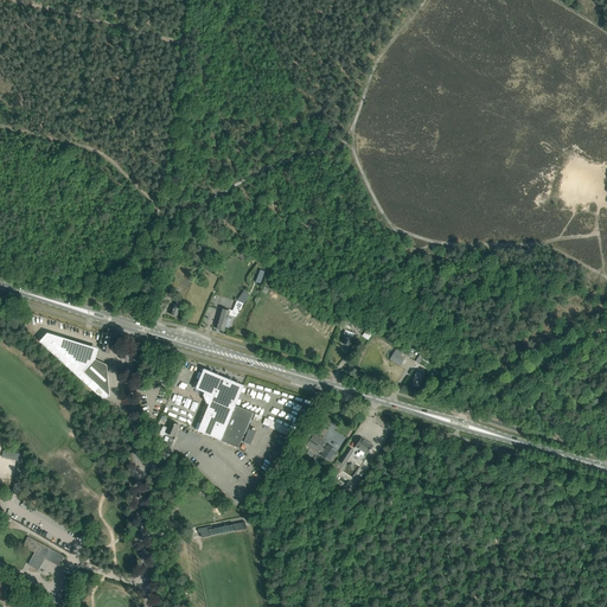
[(218,324),(218,325),(217,328),(224,331),(228,318),(229,318),(229,317),(228,317),(229,315),(236,317),(240,312),(242,308),(243,304),(244,305),(250,295),(244,292),(237,301),(232,311),(229,310),(228,311),(223,310),(218,324)]
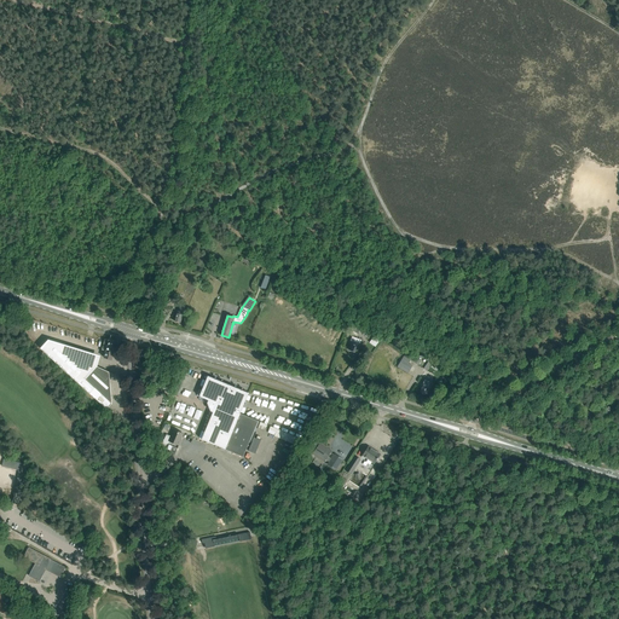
[(177,313),(175,316),(174,322),(180,323),(183,314),(185,310),(178,307),(177,313)]
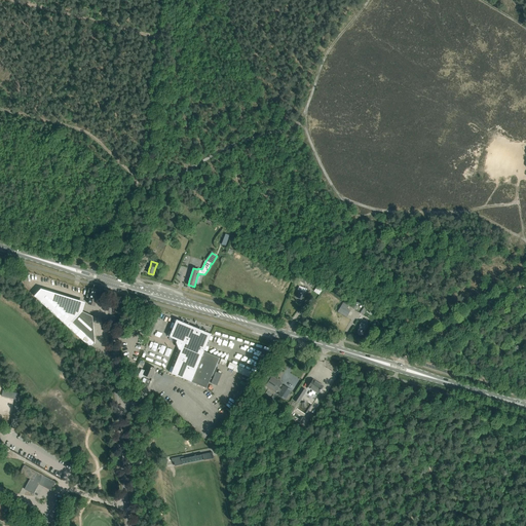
[(304,284),(309,275),(301,272),(295,285),(296,286),(298,283),(298,284),(299,282),(304,284)]
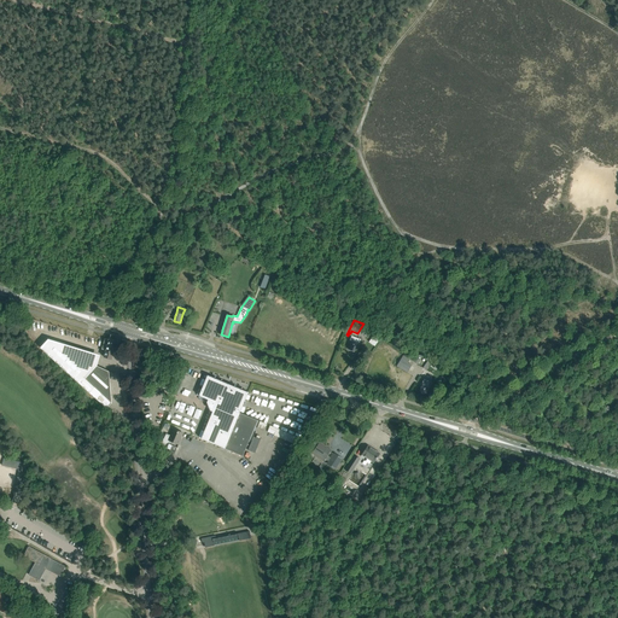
[(359,338),(351,336),(350,340),(353,342),(349,350),(356,353),(360,342),(357,340),(359,338)]
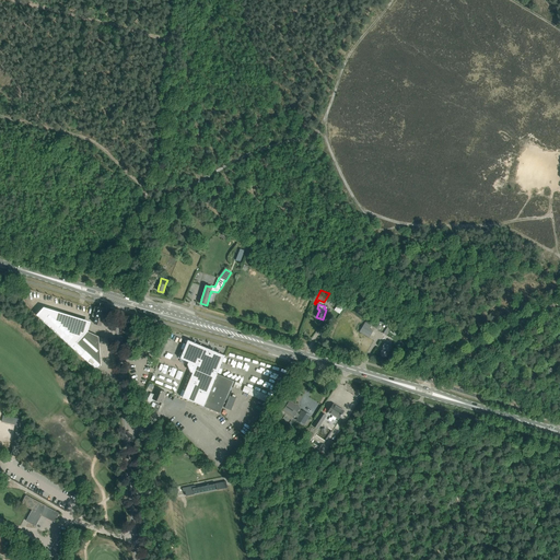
[(103,321),(106,310),(100,307),(98,307),(94,306),(92,317),(96,318),(94,324),(101,326),(103,321)]
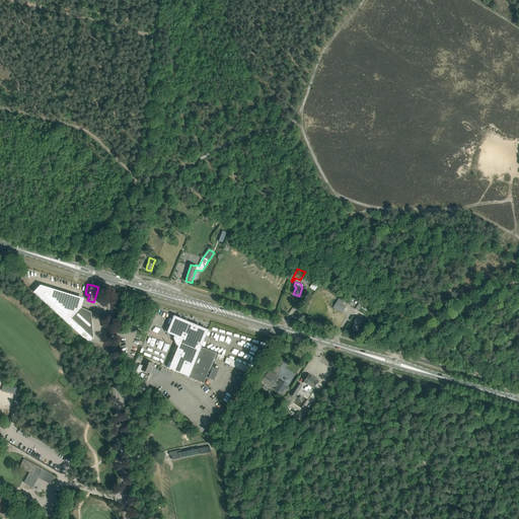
[(93,339),(94,339),(91,312),(80,307),(81,302),(79,298),(41,287),(36,292),(35,292),(34,293),(90,344),(89,343),(93,339)]
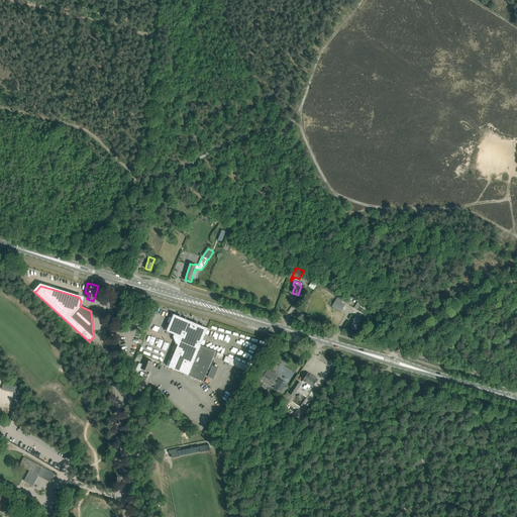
[(333,305),(342,310),(344,305),(336,300),(333,305)]
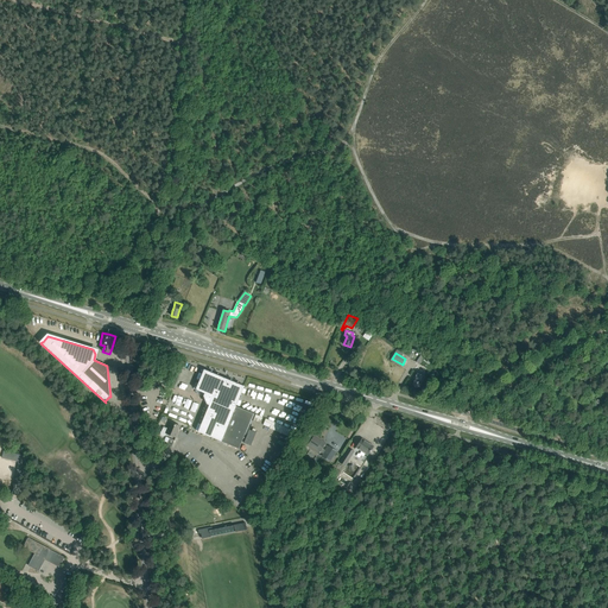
[(362,373),(353,366),(348,372),(361,375),(362,373)]
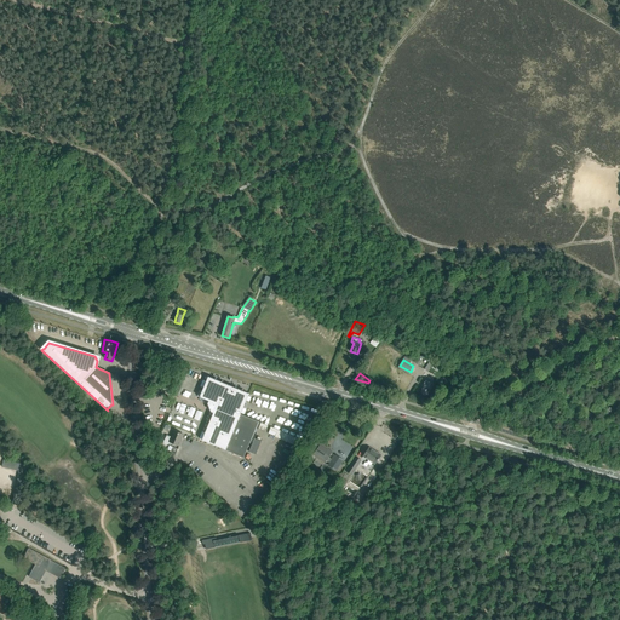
[(202,441),(207,442),(207,443),(210,445),(210,443),(244,458),(258,422),(241,414),(250,394),(208,377),(199,397),(210,402),(210,403),(212,411),(214,412),(202,441)]
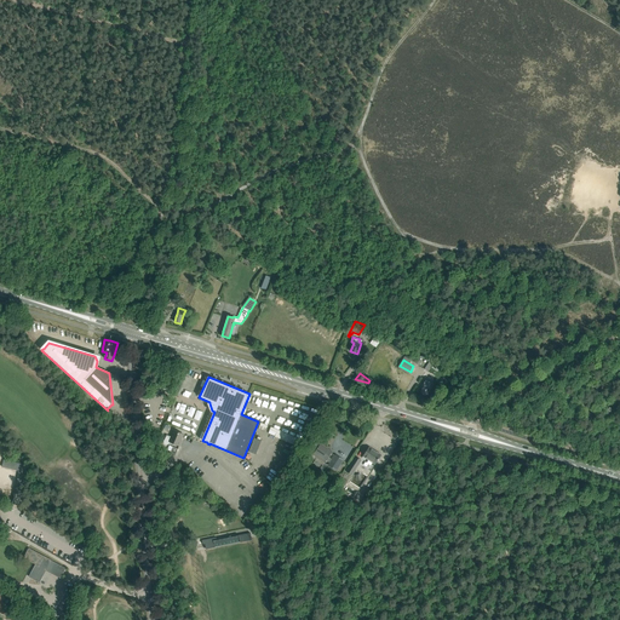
[(425,380),(423,386),(420,392),(423,392),(423,395),(425,395),(426,394),(429,395),(430,389),(432,383),(425,380)]
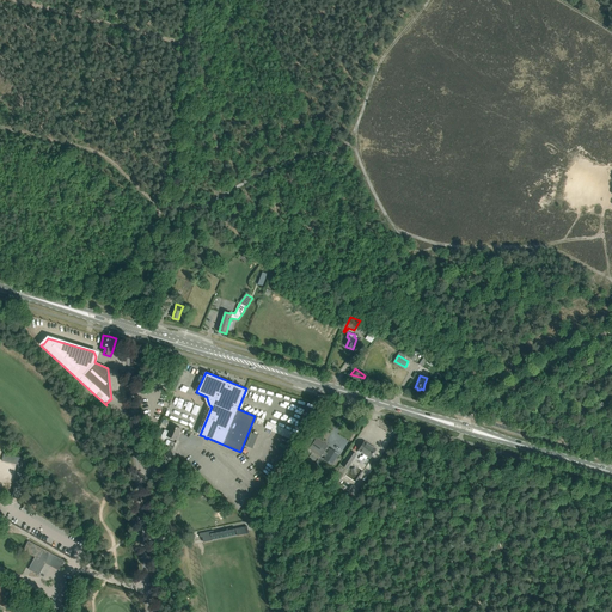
[(172,426),(169,432),(165,429),(163,434),(161,435),(161,438),(163,439),(164,439),(165,439),(166,438),(167,436),(177,440),(178,436),(181,429),(172,426)]
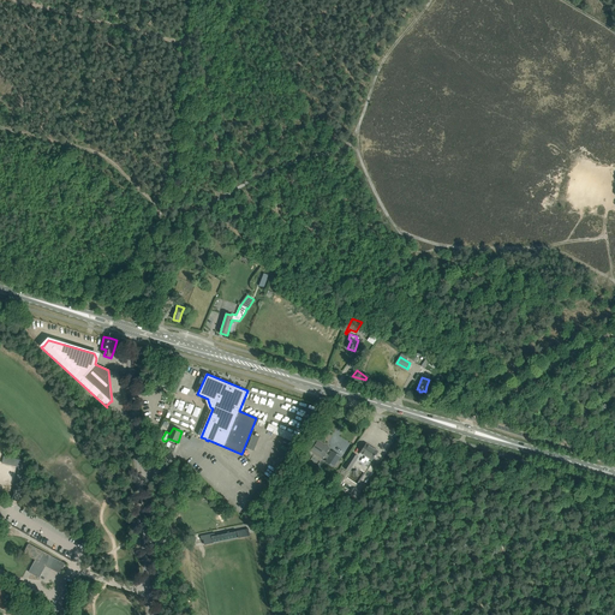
[(315,439),(309,447),(317,453),(316,454),(322,459),(323,457),(328,459),(326,461),(334,466),(340,457),(333,452),(329,457),(326,453),(329,448),(315,439)]
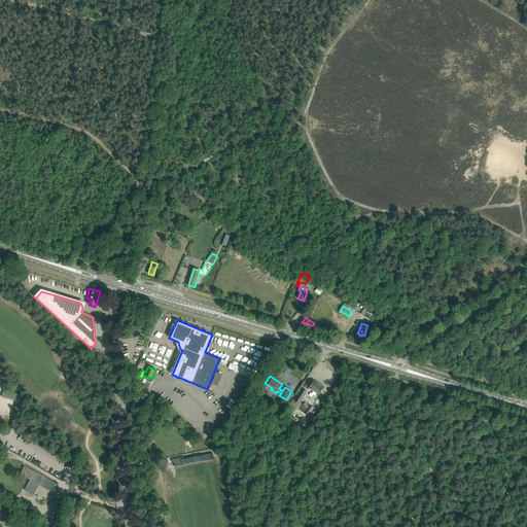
[(312,382),(310,385),(310,386),(308,389),(310,391),(311,389),(319,394),(319,393),(320,393),(321,391),(322,390),(323,388),(323,387),(318,383),(318,384),(316,383),(317,382),(314,380),(313,382),(312,382)]
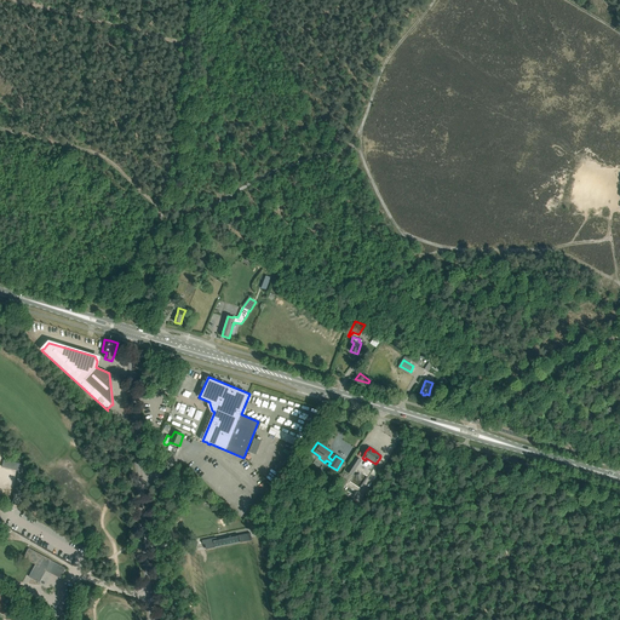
[(356,457),(346,471),(351,475),(361,461),(356,457)]
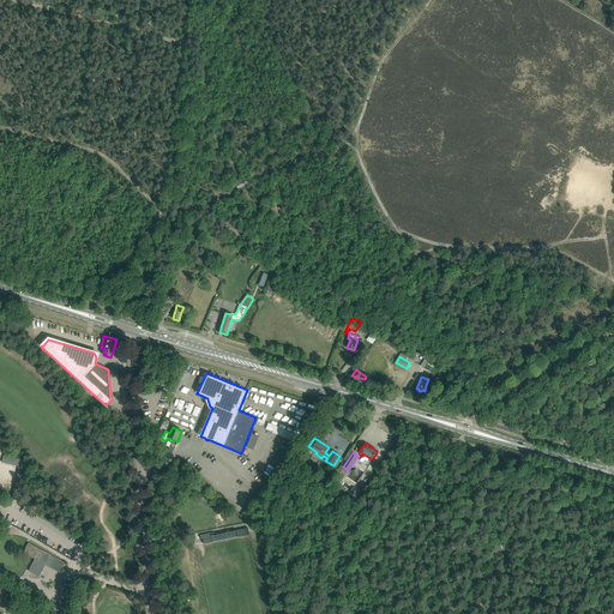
[(12,498),(19,500),(28,461),(4,456),(1,462),(19,467),(12,498)]
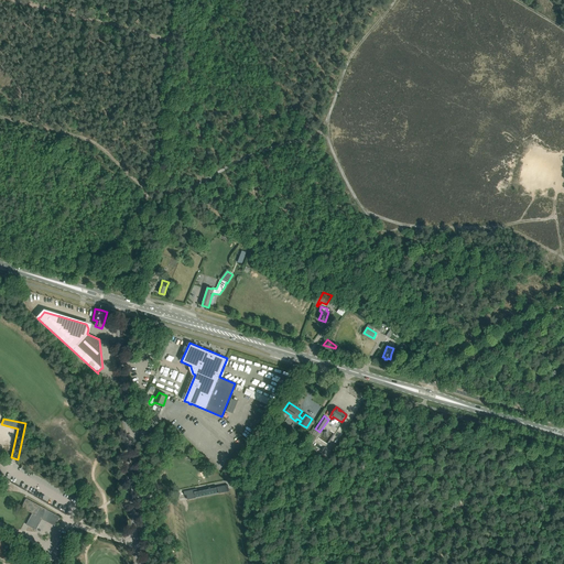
[(218,488),(195,492),(196,498),(219,494),(218,488)]
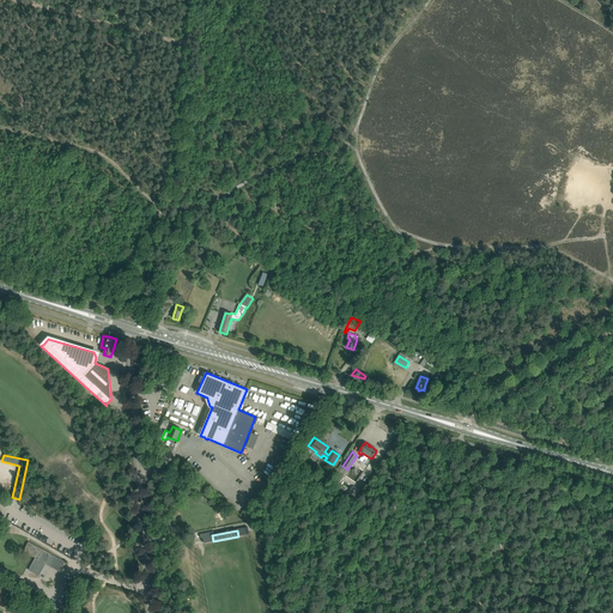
[(212,534),(217,534),(216,532),(200,534),(200,538),(202,538),(204,542),(213,541),(212,535),(212,534)]
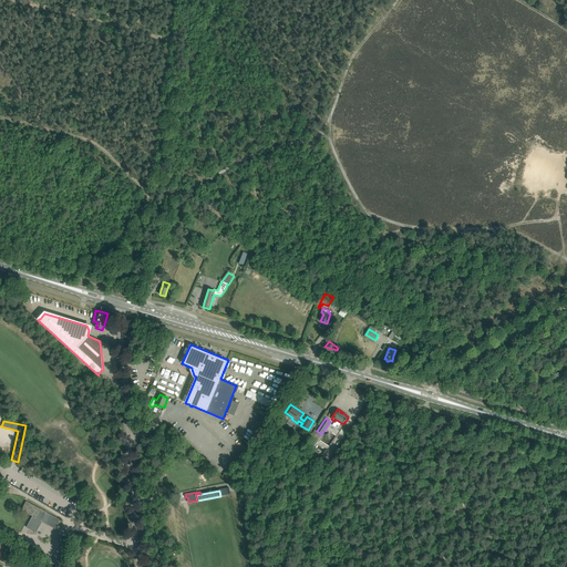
[(55,529),(60,519),(47,513),(48,512),(27,501),(22,508),(35,515),(29,528),(37,533),(42,522),(55,529)]
